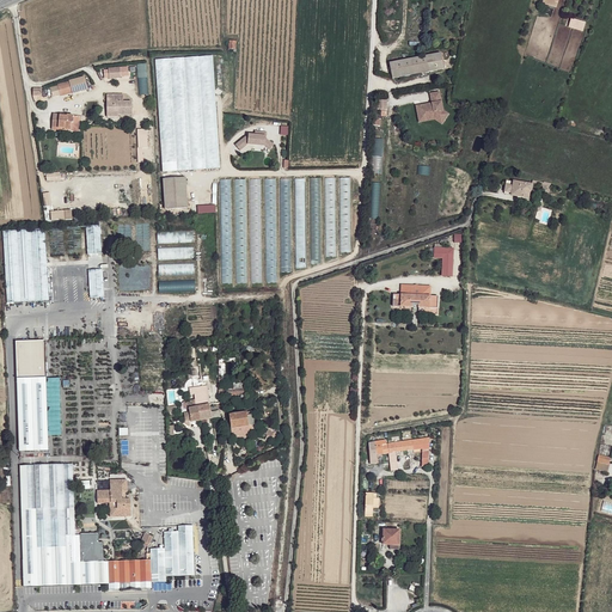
[(444,53),(395,63),(398,80),(447,68),(444,53)]
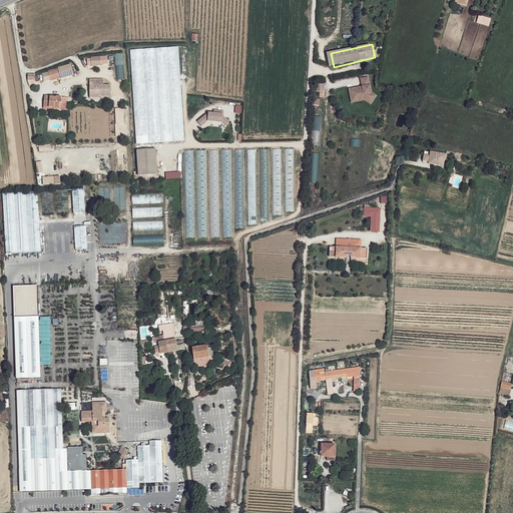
[(184,141),(178,46),(130,49),(136,143),(184,141)]
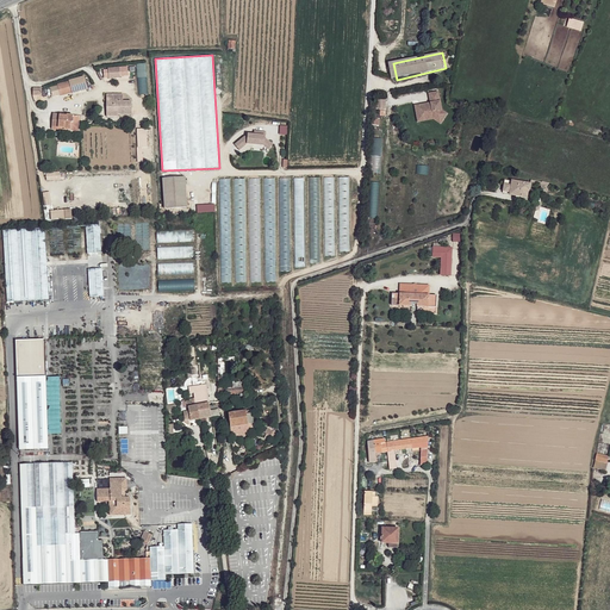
[(136,63),(138,94),(147,94),(144,63),(136,63)]
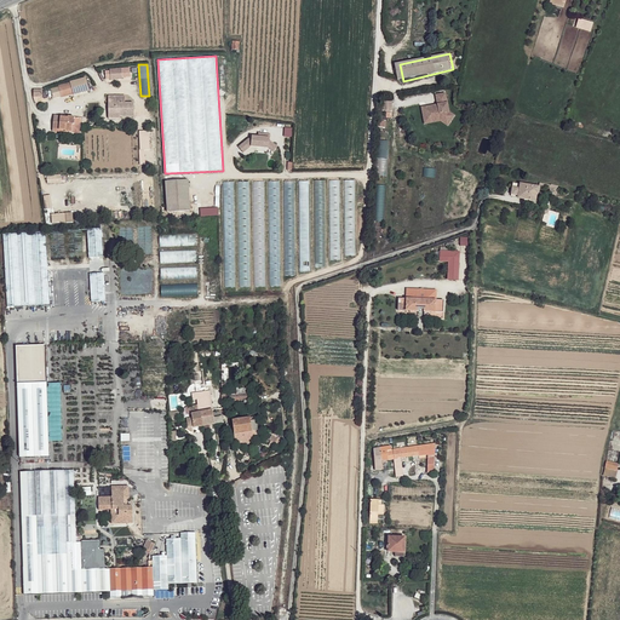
[(125,69),(112,70),(114,81),(126,80),(125,69)]
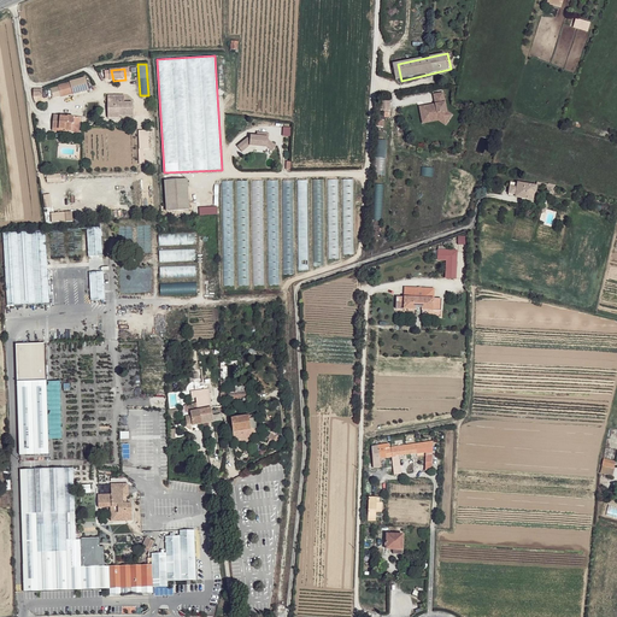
[(71,82),(59,86),(62,97),(74,93),(71,82)]
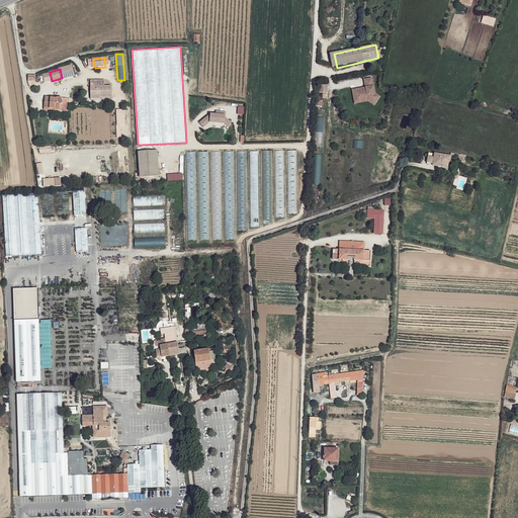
[(369,99),(375,104),(380,97),(375,93),(373,79),(365,80),(367,89),(361,90),(361,88),(355,89),(356,94),(353,94),(354,99),(360,98),(360,100),(369,99)]
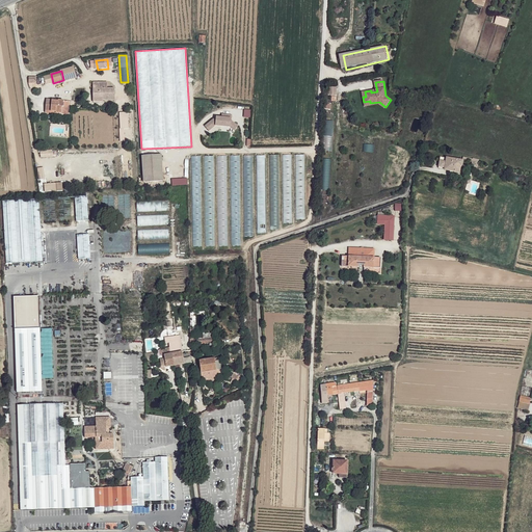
[(108,83),(95,84),(95,103),(102,103),(102,101),(115,101),(115,89),(109,89),(108,83)]
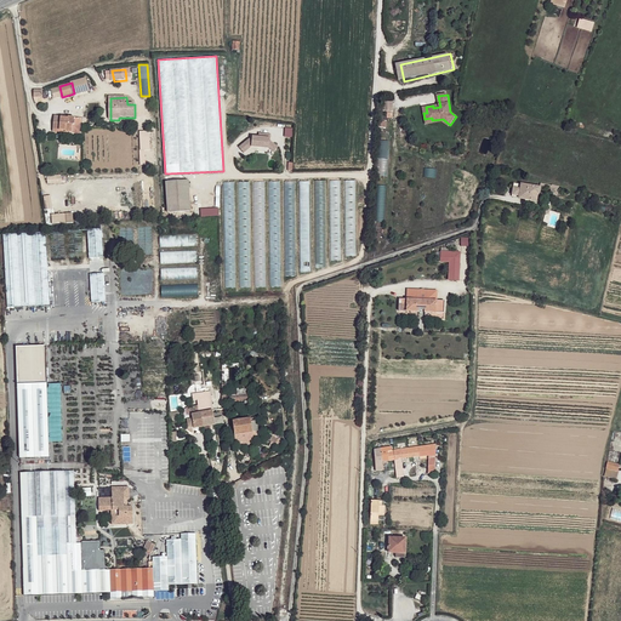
[(61,117),(56,117),(53,129),(67,130),(67,132),(73,134),(74,126),(77,119),(69,118),(69,119),(61,118),(61,117)]
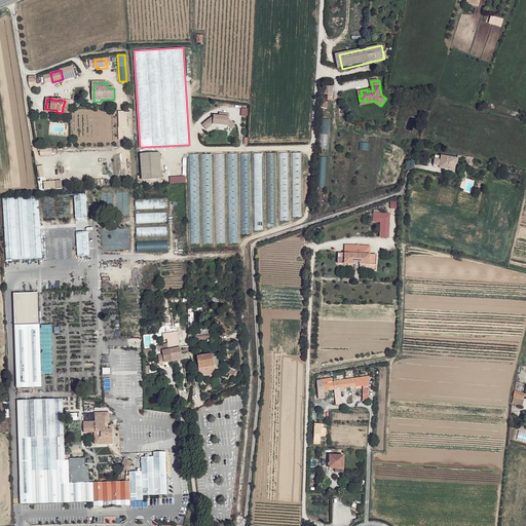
[(202,124),(207,129),(213,124),(228,125),(232,128),(235,124),(228,119),(229,114),(219,113),(219,116),(214,115),(214,118),(211,118),(202,124)]
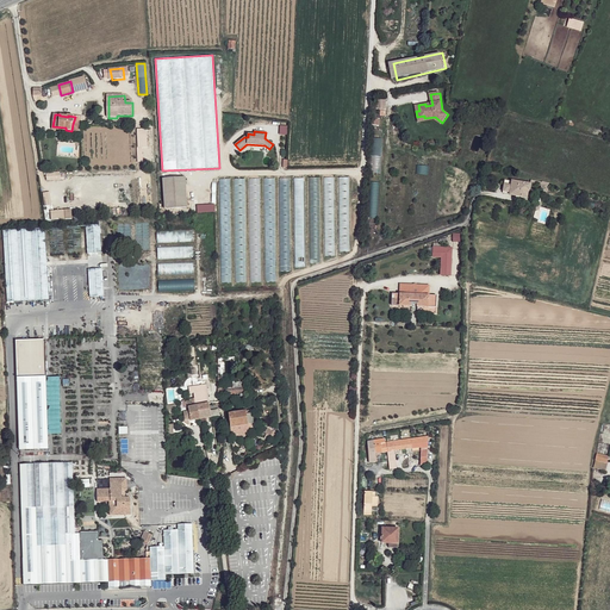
[(372,155),(379,156),(381,138),(374,137),(372,155)]
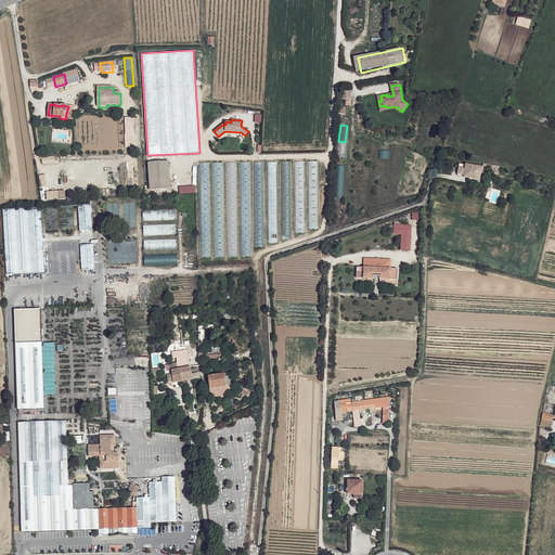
[(167,163),(146,164),(149,192),(168,191),(167,163)]
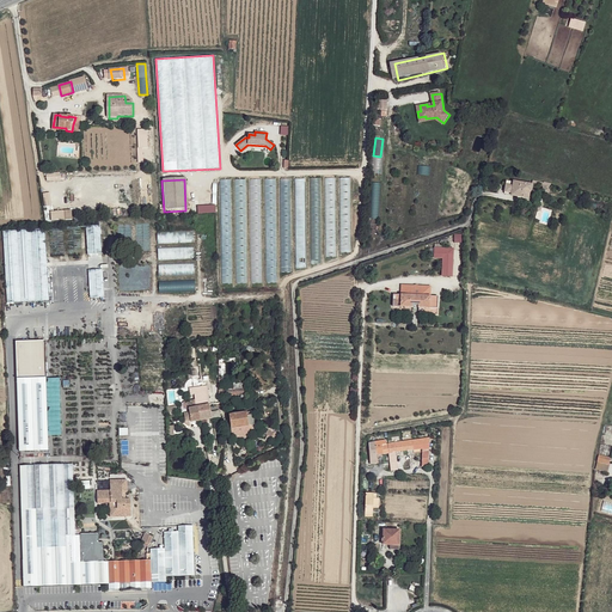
[(532,185),(514,183),(512,197),(530,200),(530,191),(532,193),(532,185)]
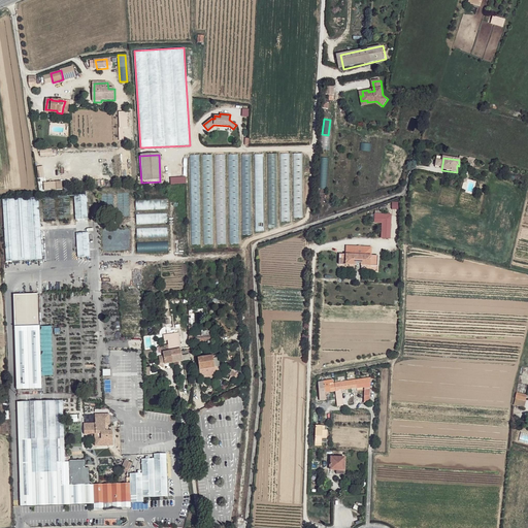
[(43,191),(62,190),(62,180),(43,182),(43,191)]
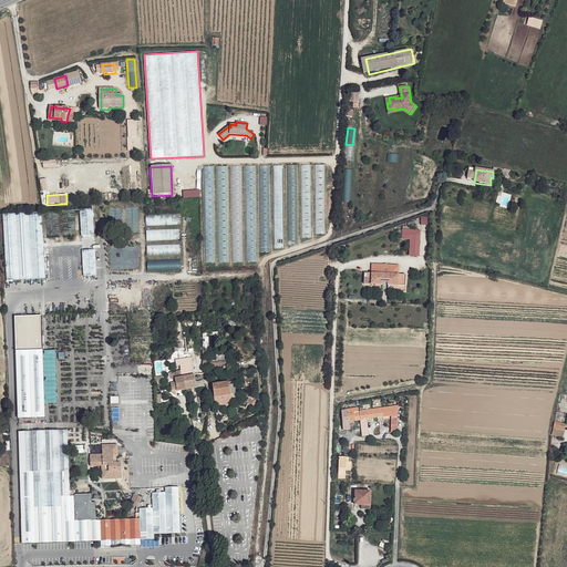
[(92,209),(1,214),(6,280),(95,276),(92,209)]
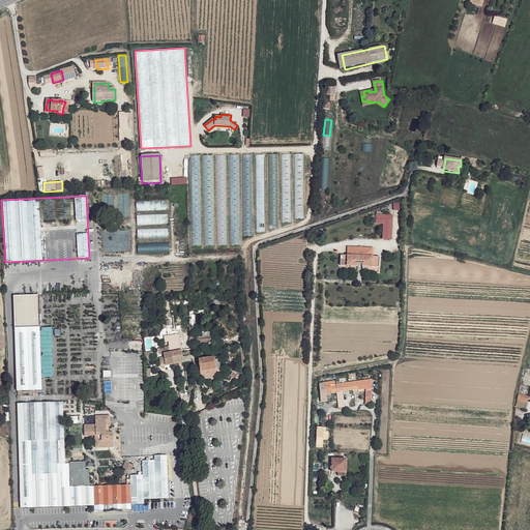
[(391,238),(392,215),(377,213),(376,223),(384,223),(382,238),(391,238)]
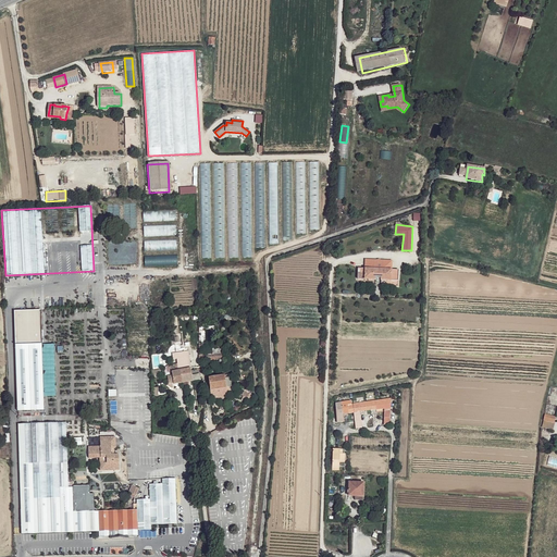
[(176,226),(164,226),(164,235),(176,235),(176,226)]
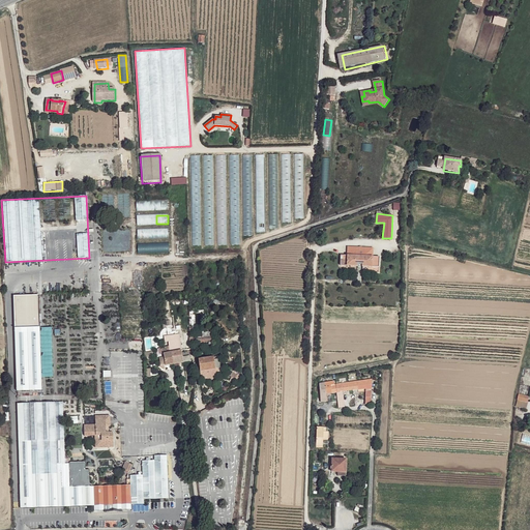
[(269,228),(277,228),(276,218),(269,218),(269,228)]
